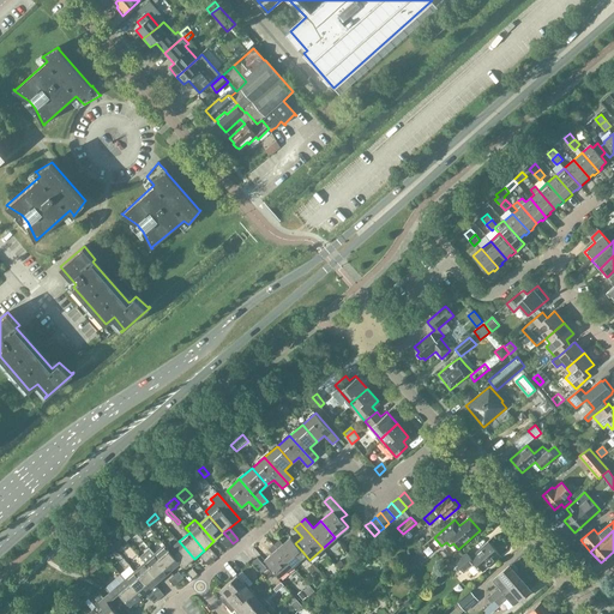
[(233,543),(228,537),(223,542),(228,548),(233,543)]
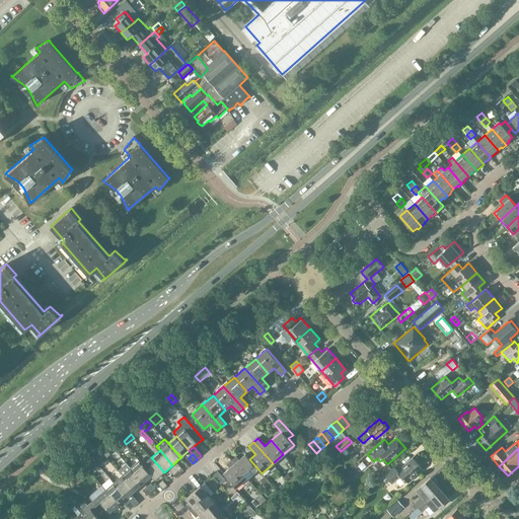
[(236,456),(231,460),(246,477),(257,468),(249,459),(245,455),(239,460),(236,456)]
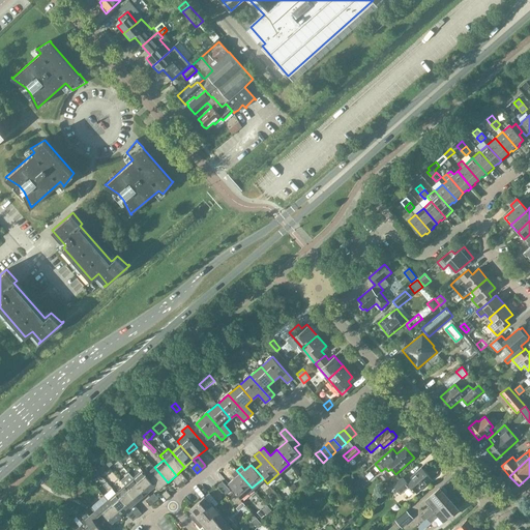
[(154,467),(146,474),(146,475),(155,486),(158,490),(168,482),(154,467)]
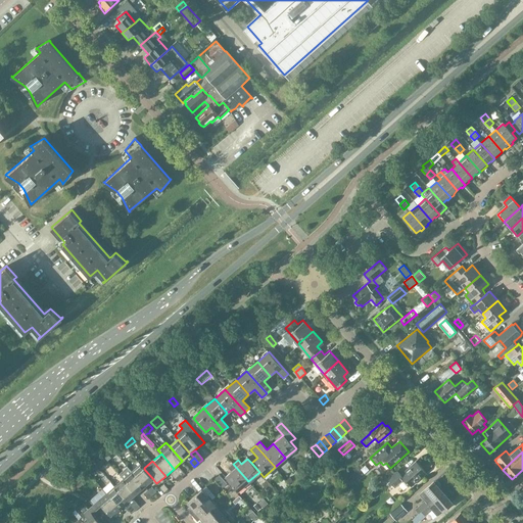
[(397,470),(387,478),(395,487),(402,481),(407,487),(409,487),(411,486),(426,473),(416,462),(401,475),(397,470)]
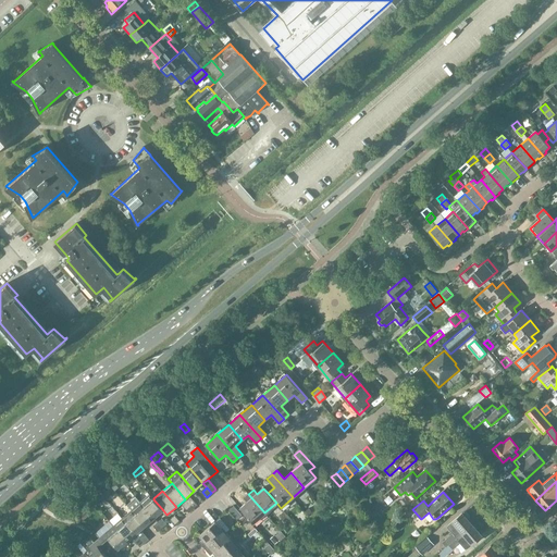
[(150,494),(140,503),(153,518),(163,510),(153,499),(153,498),(150,494)]
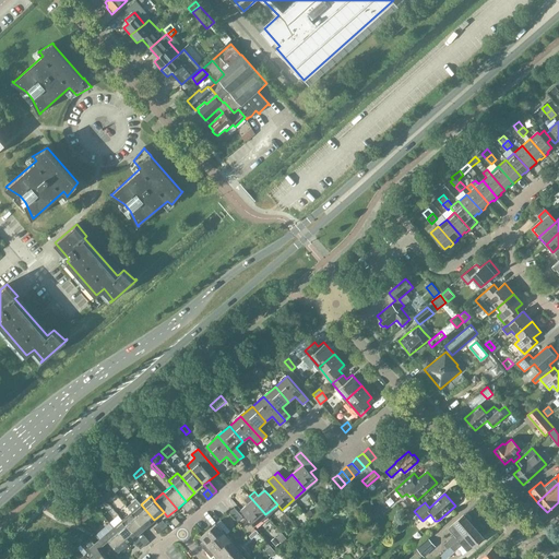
[(265,514),(249,496),(245,500),(248,504),(241,510),(254,525),(265,514)]
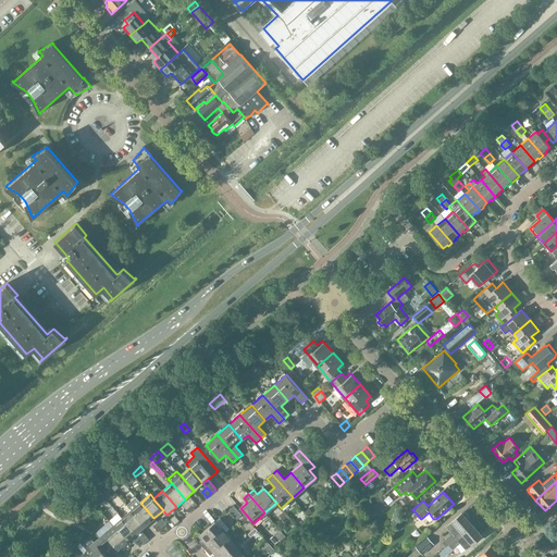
[(101,496),(95,502),(98,505),(104,499),(101,496)]
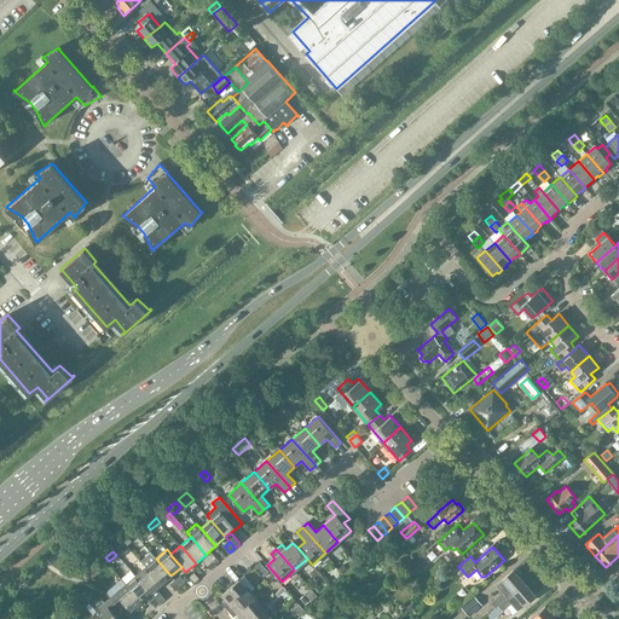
[(140,561),(146,567),(161,584),(171,576),(156,559),(151,553),(140,561)]
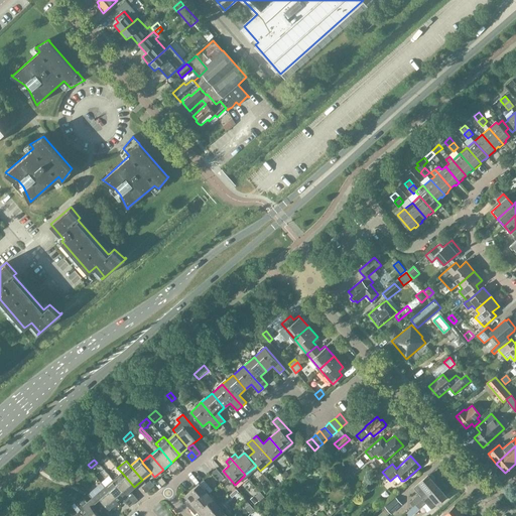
[(178,463),(174,466),(179,471),(183,468),(178,463)]
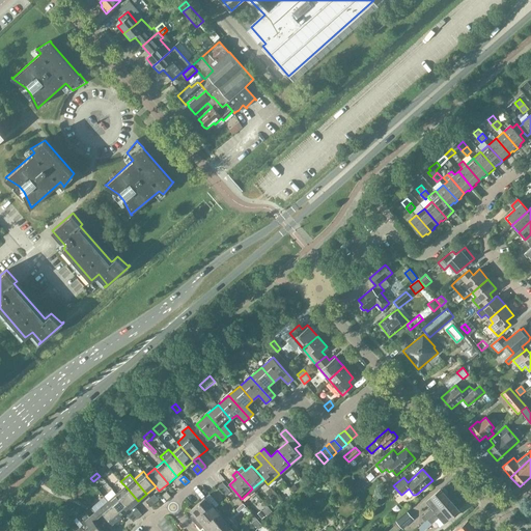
[(185,484),(179,479),(175,483),(180,488),(185,484)]
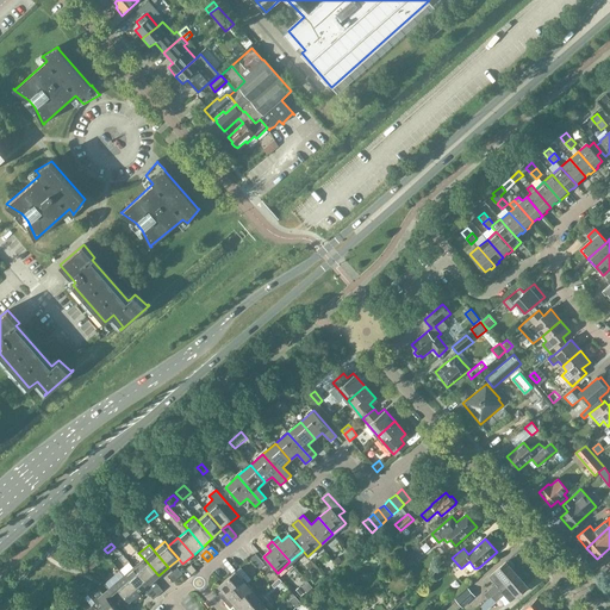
[(411,553),(403,560),(408,566),(416,560),(411,553)]
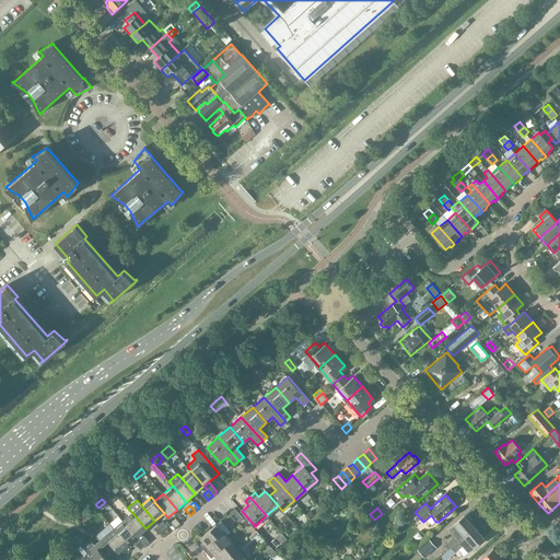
[(243,518),(235,509),(230,514),(238,523),(243,518)]
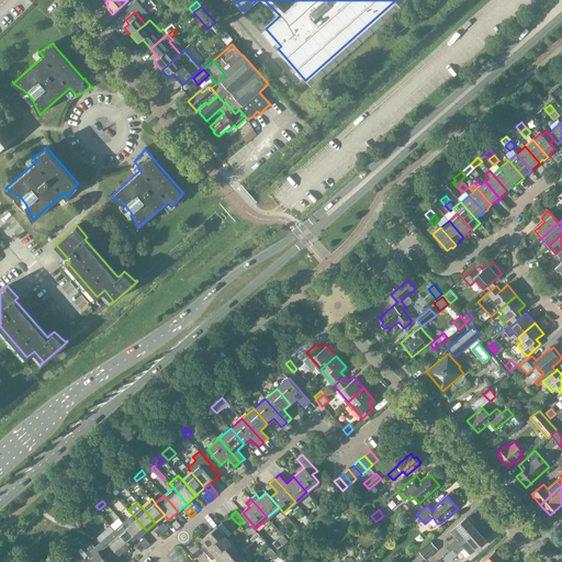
[(133,515),(124,523),(137,538),(146,530),(133,515)]
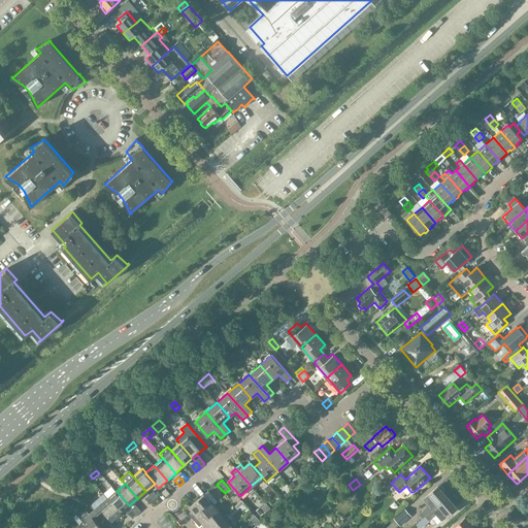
[(429,506),(422,513),(426,517),(448,497),(443,493),(444,492),(446,489),(442,486),(439,486),(438,487),(429,495),(423,499),(429,506)]
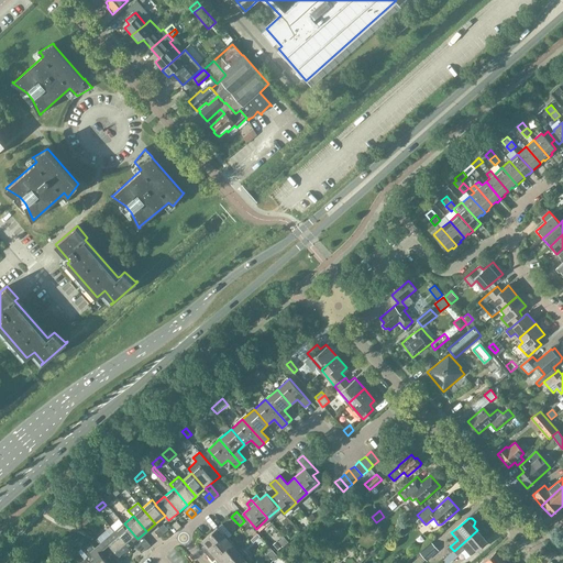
[(181,527),(181,526),(177,520),(173,525),(177,530),(181,527)]
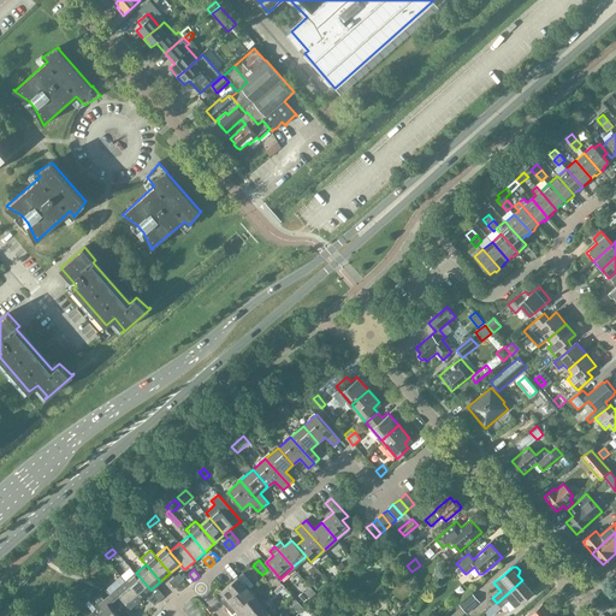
[(136,573),(126,581),(141,599),(150,590),(136,573)]
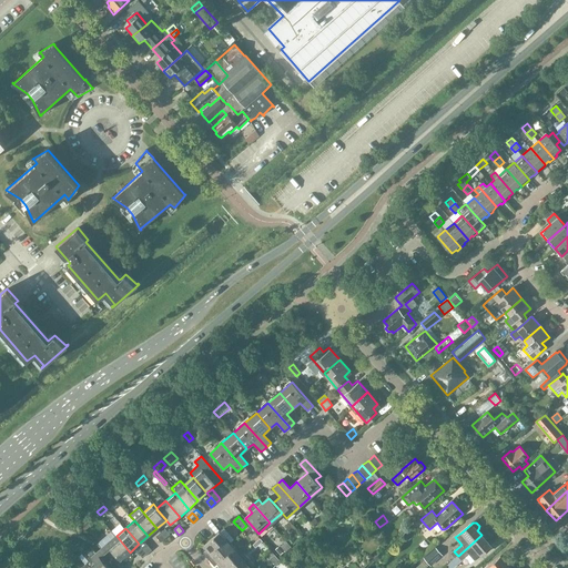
[(165,528),(161,533),(166,538),(171,534),(165,528)]
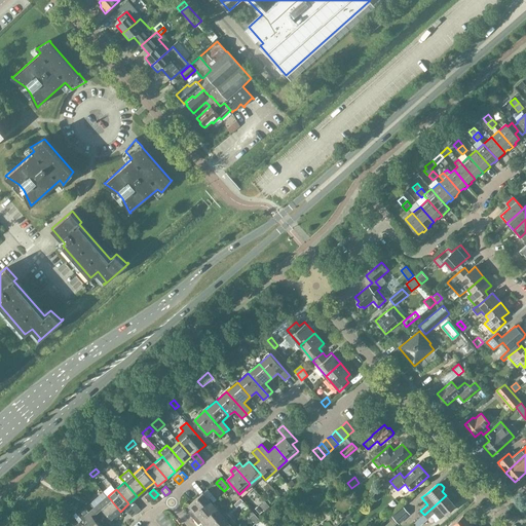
[(379,491),(374,496),(378,501),(383,496),(379,491)]
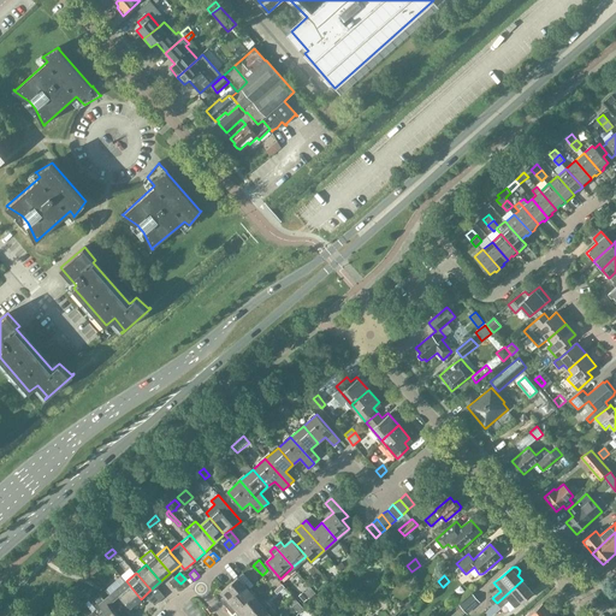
[(181,584),(175,578),(170,581),(175,587),(181,584)]
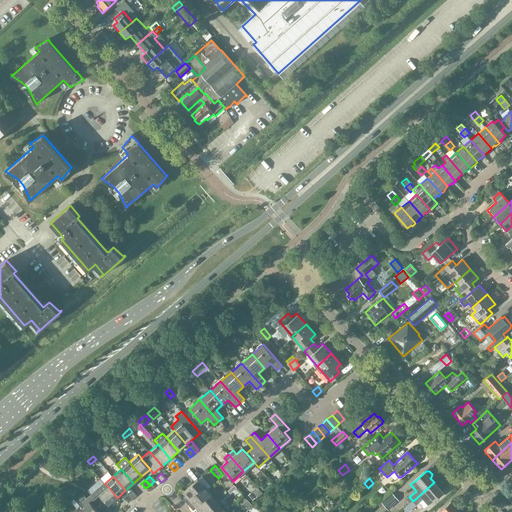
[(185,501),(189,506),(207,491),(197,480),(183,492),(189,498),(185,501)]
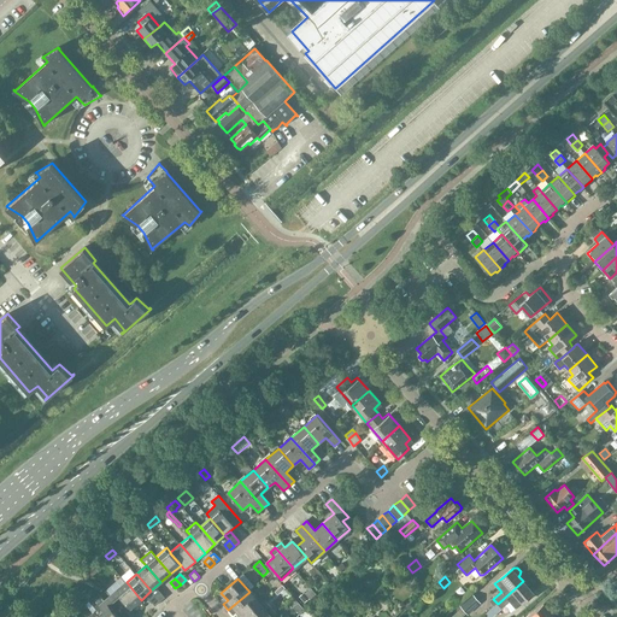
[(498,604),(487,612),(489,616),(492,616),(503,609),(501,607),(509,601),(516,609),(523,603),(534,594),(523,581),(498,604)]
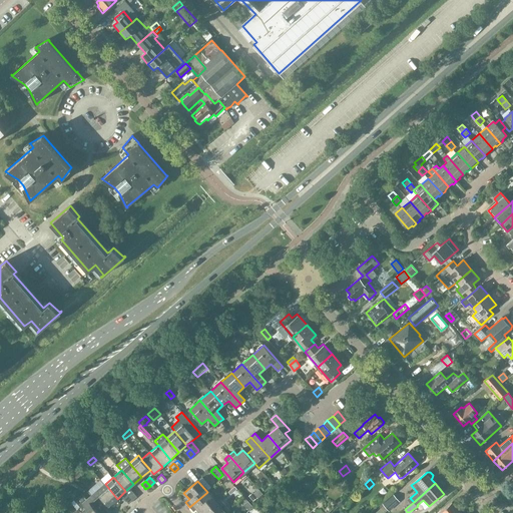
[(89,498),(87,499),(91,503),(92,502),(100,495),(109,506),(117,499),(105,484),(89,498)]
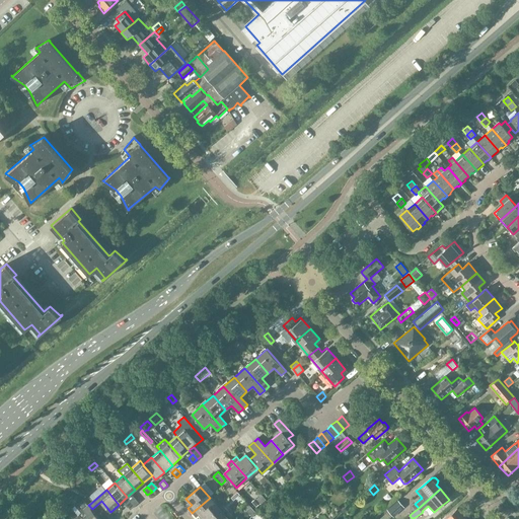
[(135,498),(131,501),(135,506),(139,503),(135,498)]
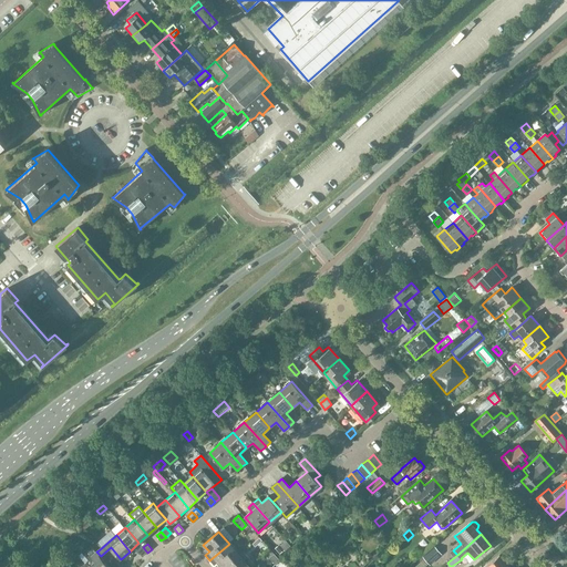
[(218,562),(222,566),(225,566),(239,555),(229,544),(209,560),(214,565),(218,562)]
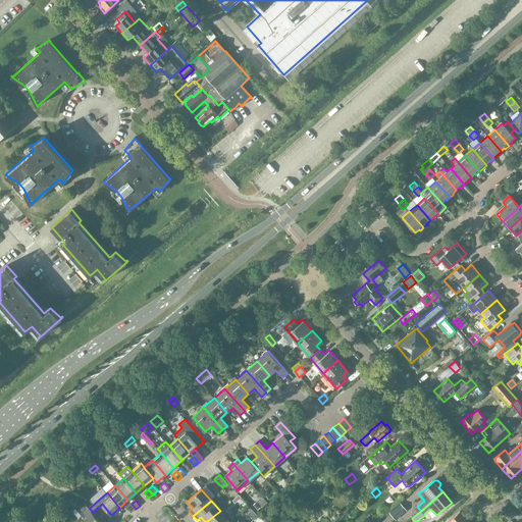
[(98,521),(100,521),(93,512),(89,508),(84,502),(75,508),(83,516),(74,521),(98,521)]
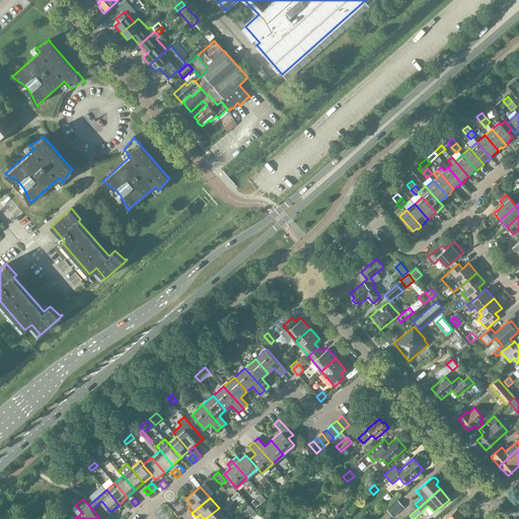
[(255,500),(251,503),(255,508),(260,504),(255,500)]
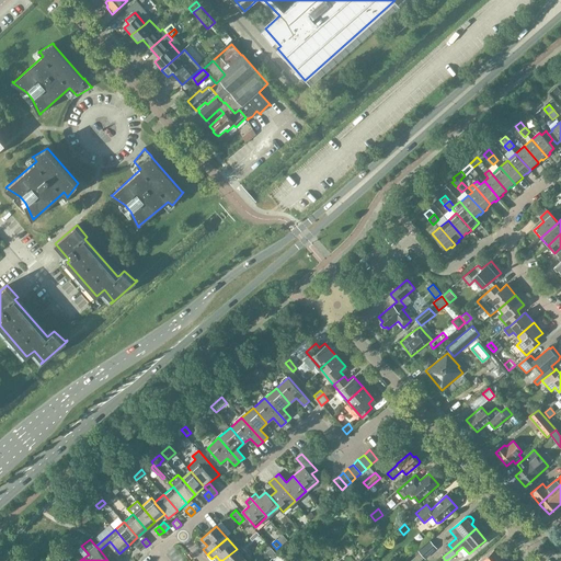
[(146,547),(141,541),(137,546),(141,551),(146,547)]
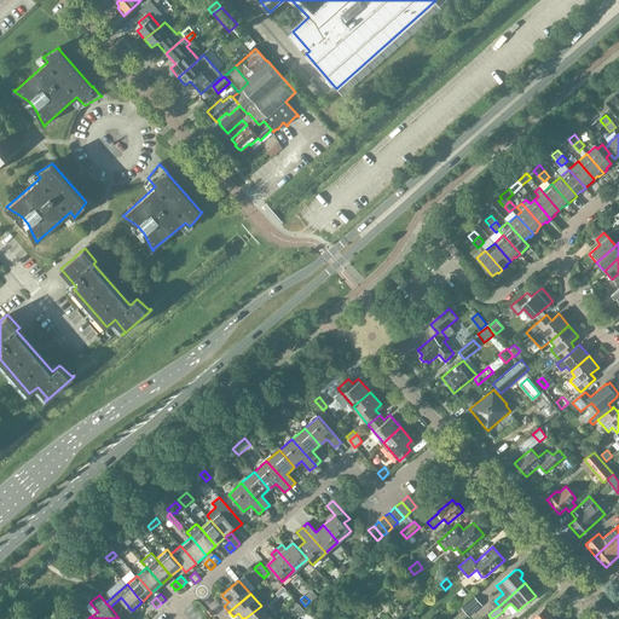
[(475,599),(463,609),(469,617),(481,606),(475,599)]
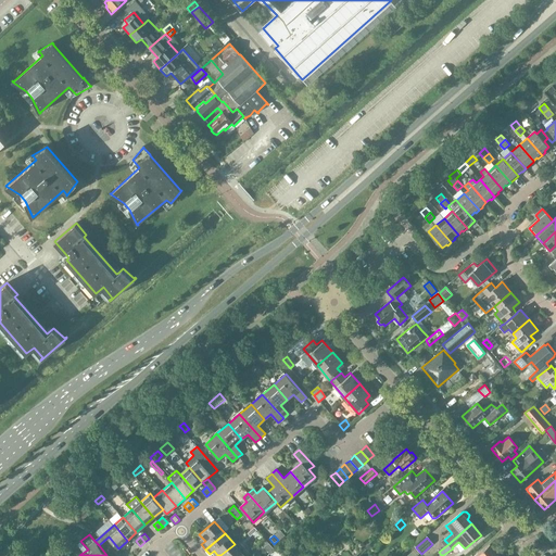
[(235,544),(220,555),(243,555),(244,555),(249,552),(239,541),(235,544)]
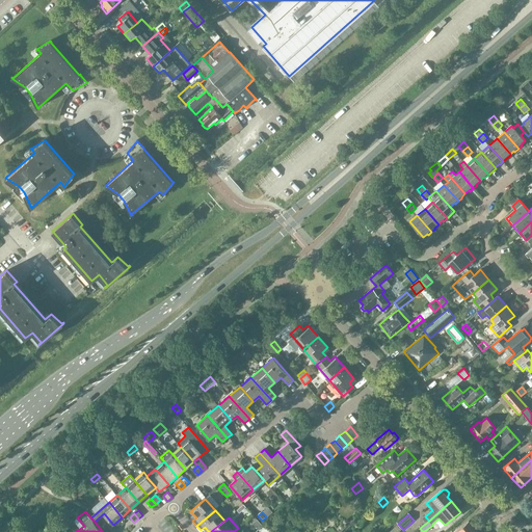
[(476,531),(477,531),(469,522),(457,531),(458,531),(476,531)]
